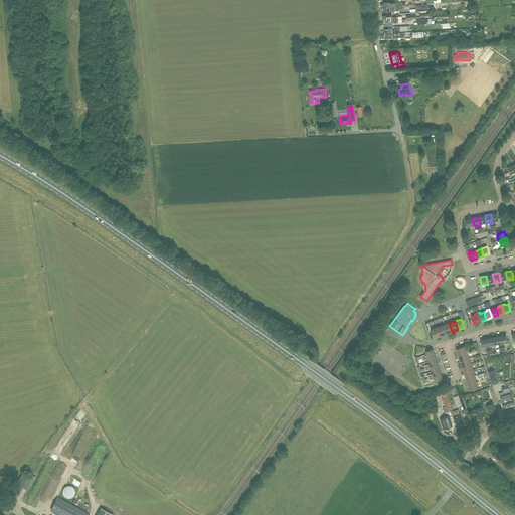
[(446,334),(452,332),(449,323),(443,325),(446,334)]
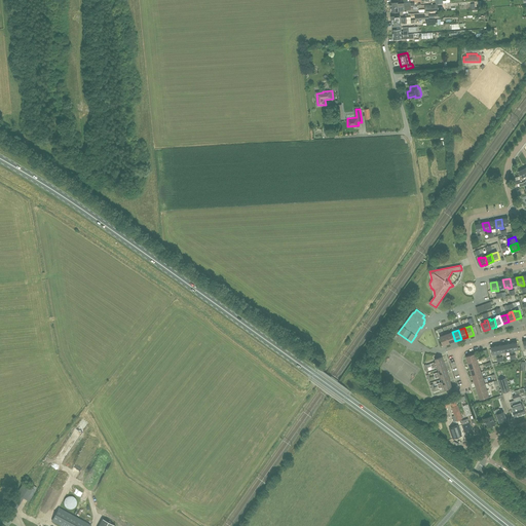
[(449,343),(455,341),(452,332),(446,334),(449,343)]
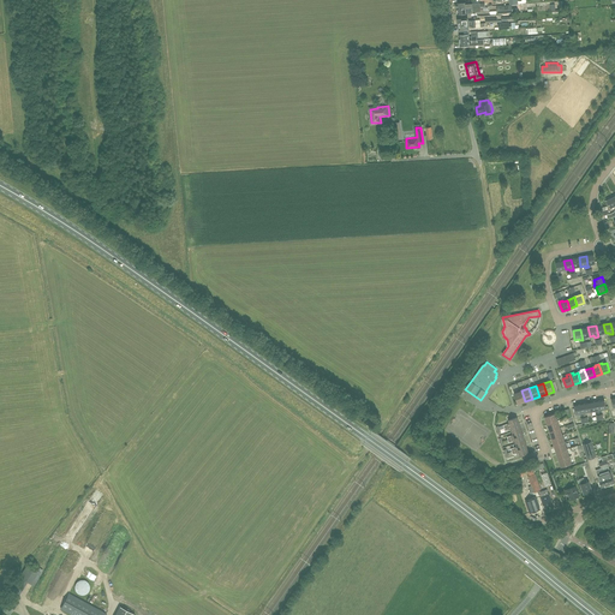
[(518,404),(525,401),(521,390),(514,394),(518,404)]
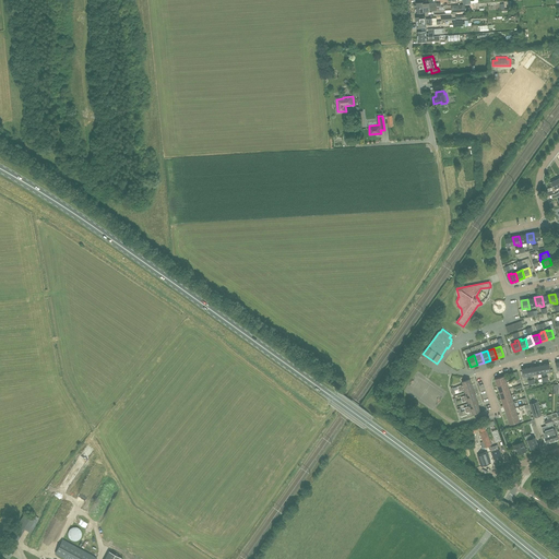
[(497,385),(507,382),(504,376),(495,379),(497,385)]
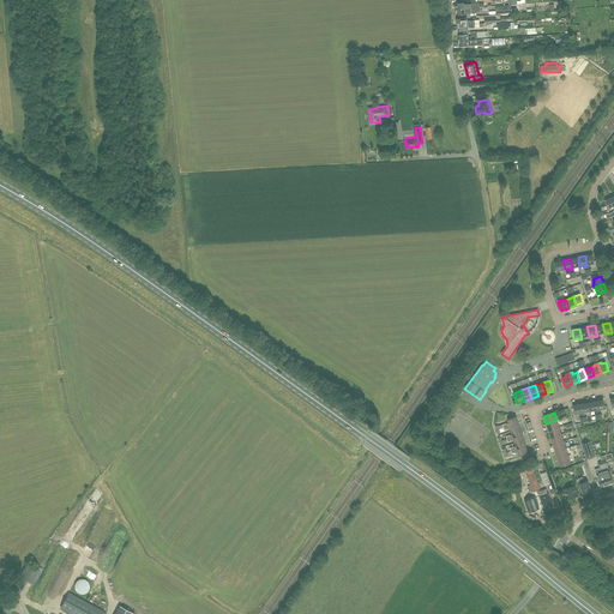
[(504,427),(518,422),(516,416),(507,420),(509,422),(503,425),(504,427)]
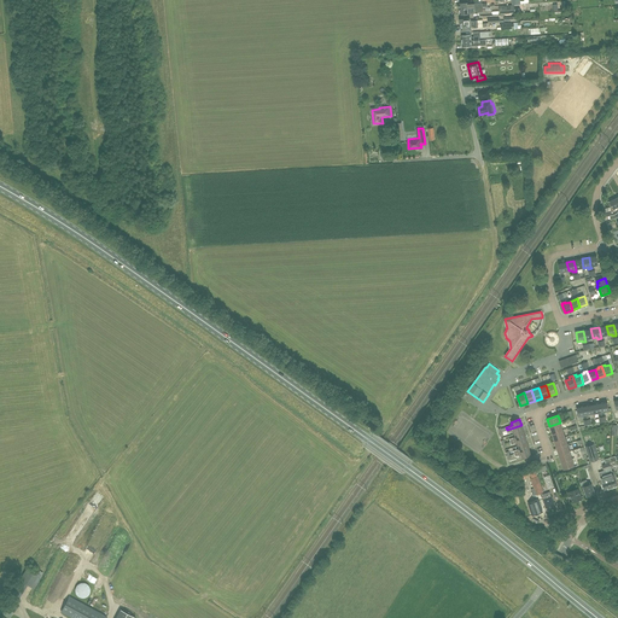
[(552,433),(563,430),(560,423),(549,426),(552,433)]
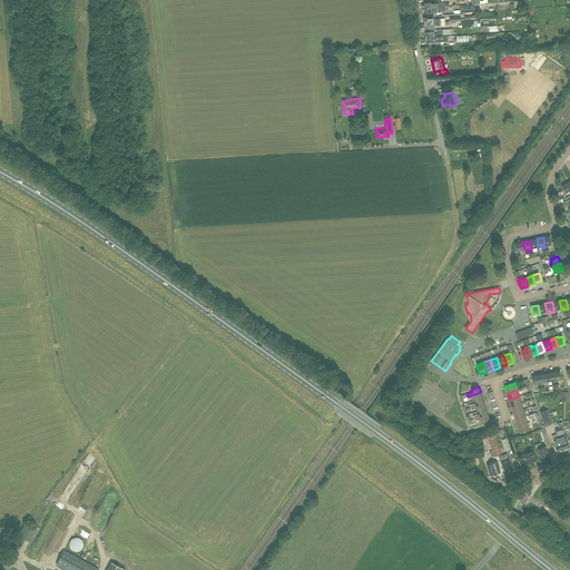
[(521,403),(520,400),(519,396),(509,400),(511,406),(521,403)]
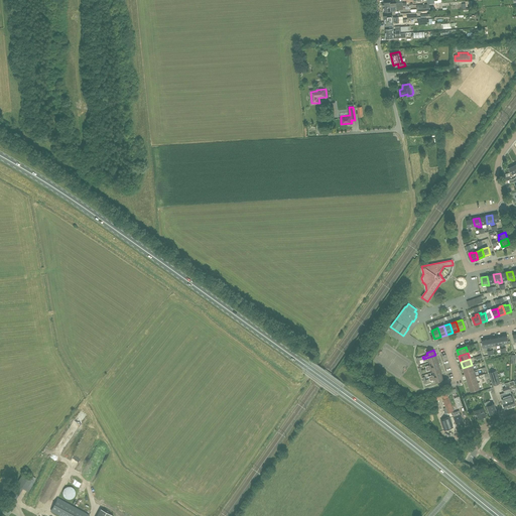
[(426,369),(438,365),(437,360),(429,363),(430,365),(425,367),(426,369)]
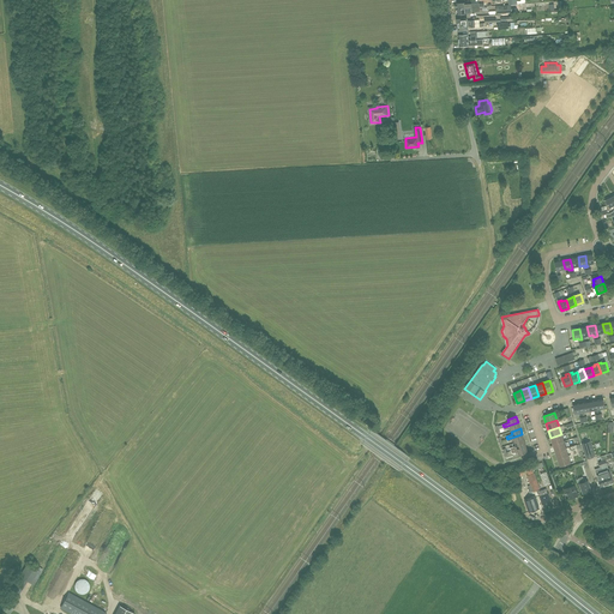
[(553,445),(564,441),(561,434),(551,438),(553,445)]
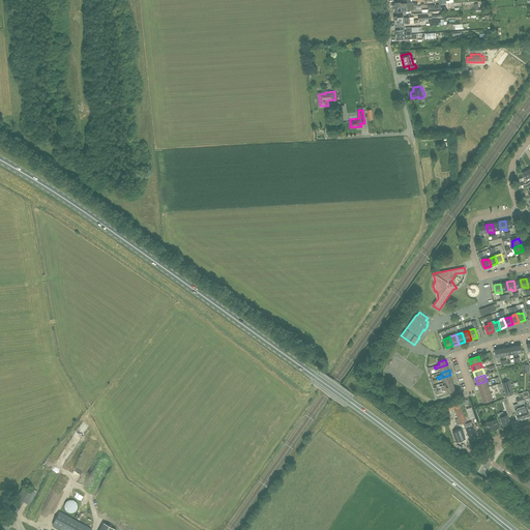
[(441,389),(453,385),(452,380),(445,382),(445,385),(440,386),(441,389)]
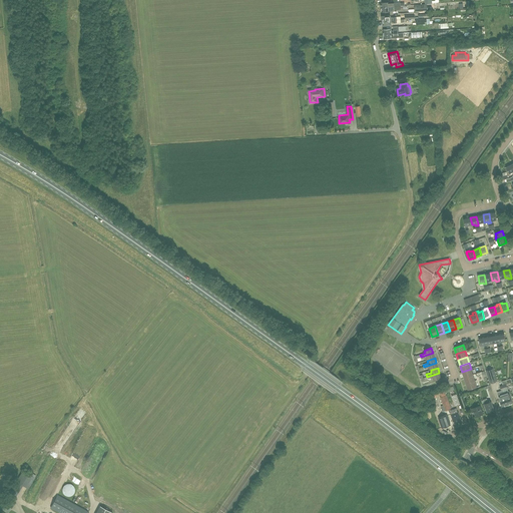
[(464,378),(473,375),(471,369),(462,372),(464,378)]
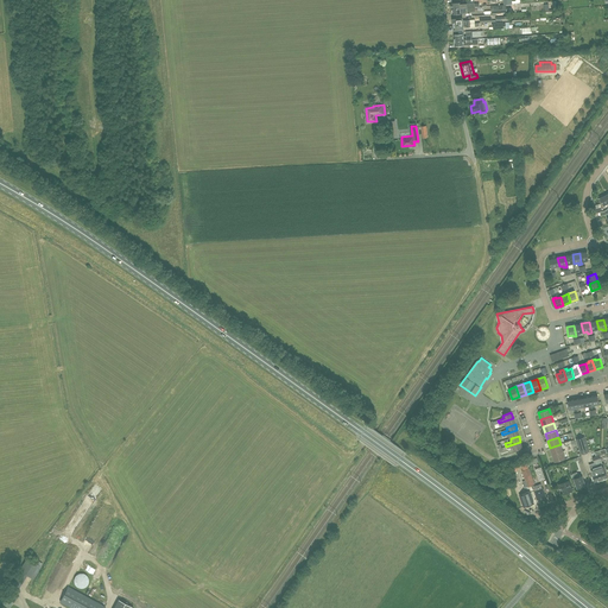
[(581,454),(590,451),(586,437),(576,439),(581,454)]
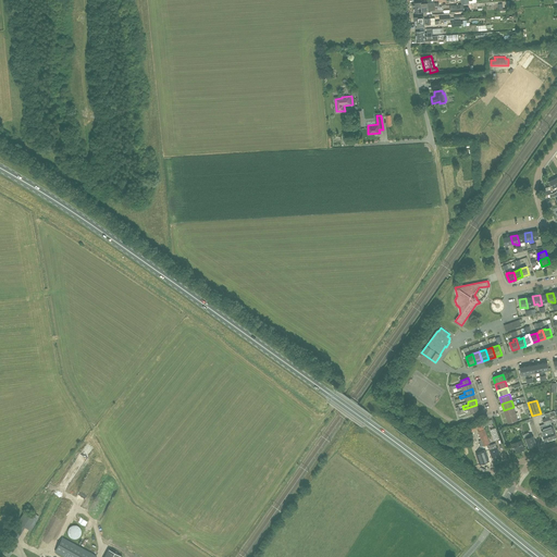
[(506,417),(516,413),(514,407),(504,410),(506,417)]
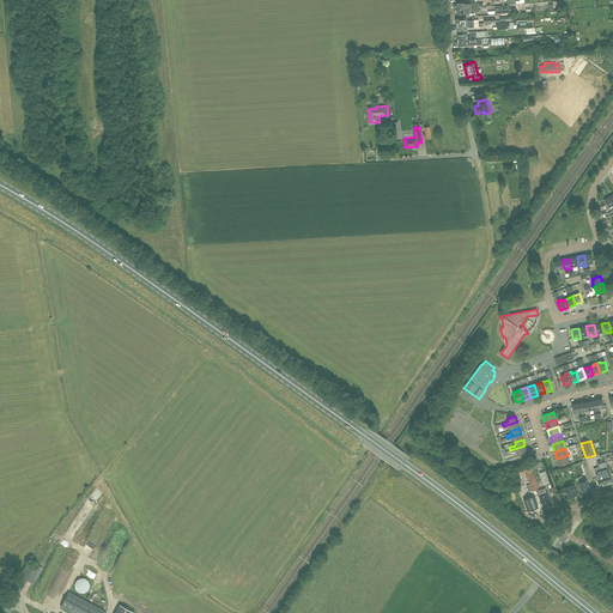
[(605,471),(604,467),(605,467),(604,465),(606,465),(605,459),(607,459),(606,454),(600,456),(602,465),(601,468),(606,484),(612,481),(608,469),(605,471)]
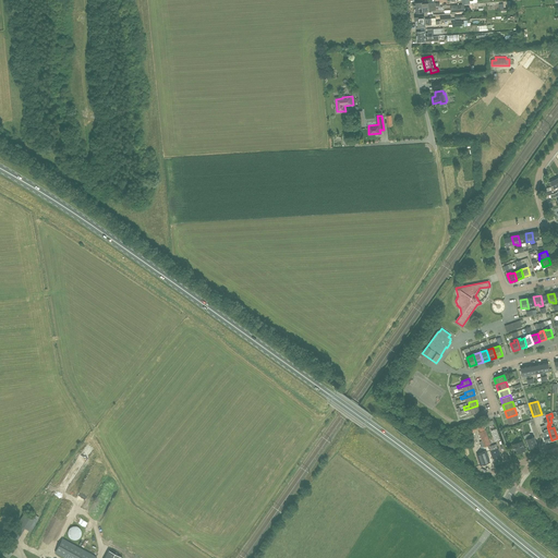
[(509,424),(519,421),(517,414),(507,417),(509,424)]
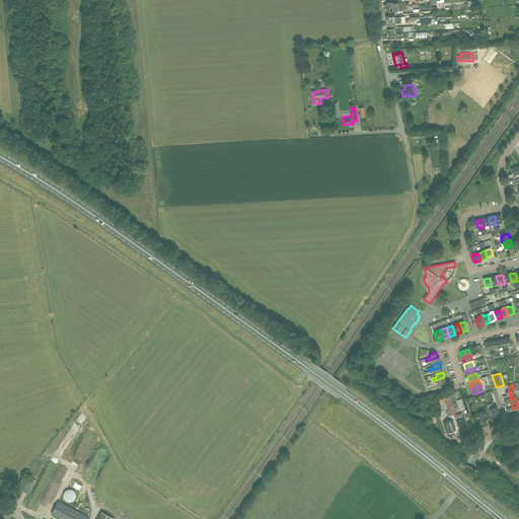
[(498,394),(497,390),(496,389),(494,390),(495,395),(494,396),(498,408),(502,406),(498,394)]
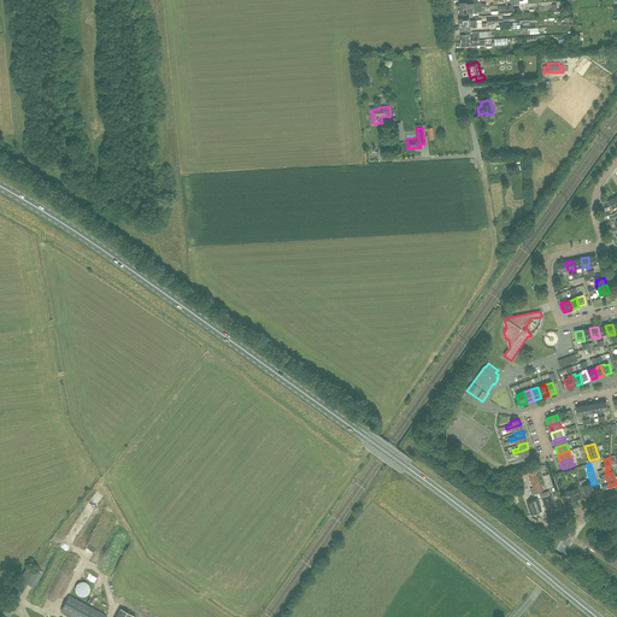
[(605,471),(605,469),(603,470),(599,471),(603,480),(601,481),(604,489),(610,487),(605,471)]
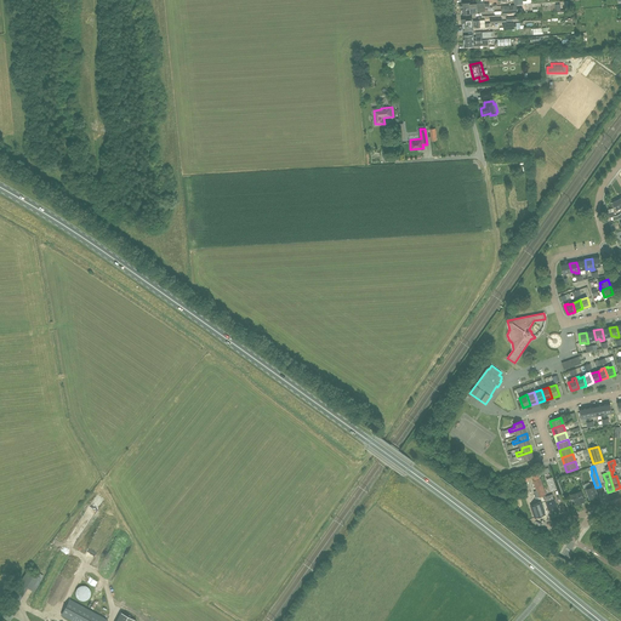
[(533,479),(536,491),(534,491),(536,499),(546,495),(541,478),(537,479),(537,478),(533,479)]
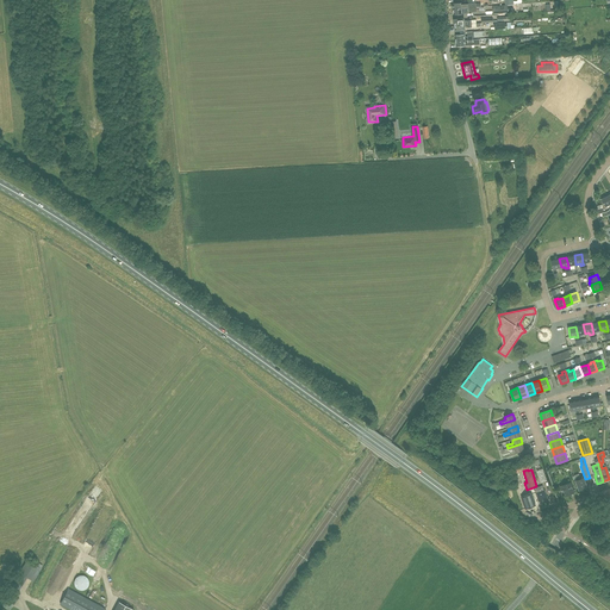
[(580,479),(579,474),(574,475),(572,477),(573,480),(576,479),(576,480),(579,490),(587,487),(584,478),(580,479)]
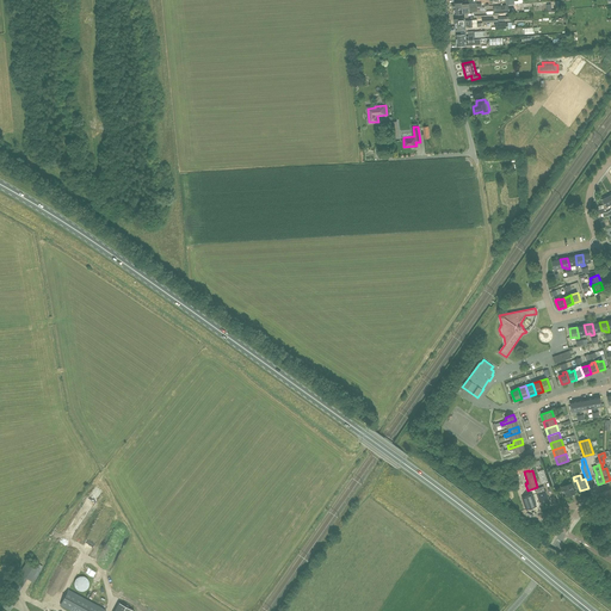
[(575,493),(572,483),(561,487),(562,491),(565,489),(567,495),(575,493)]
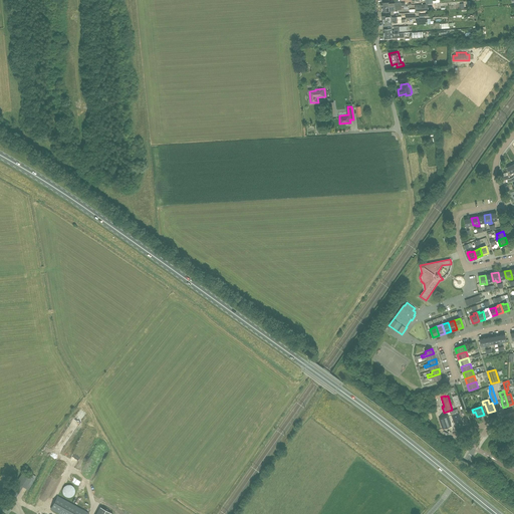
[(459,414),(457,410),(451,412),(455,425),(462,423),(459,413),(459,414)]
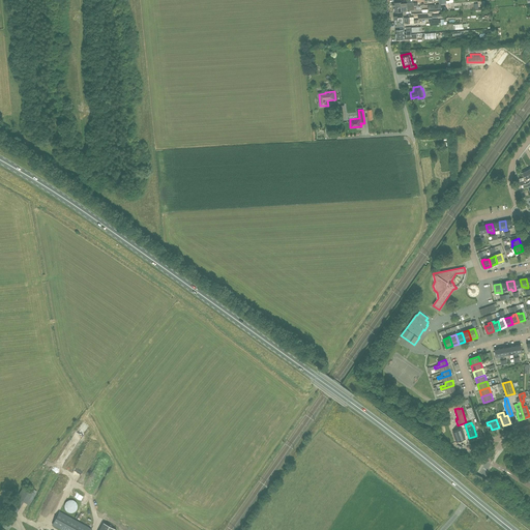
[(461,425),(457,427),(452,429),(453,432),(457,442),(466,439),(462,429),(461,425)]
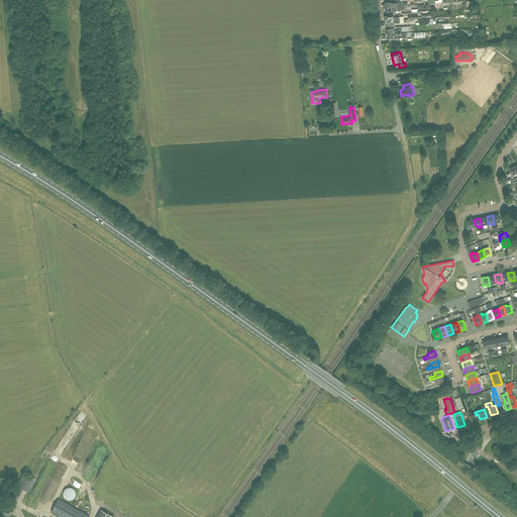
[(17,486),(1,511),(1,512),(7,516),(8,516),(15,506),(12,505),(22,489),(28,493),(35,482),(31,480),(30,481),(27,479),(22,476),(16,485),(17,486)]
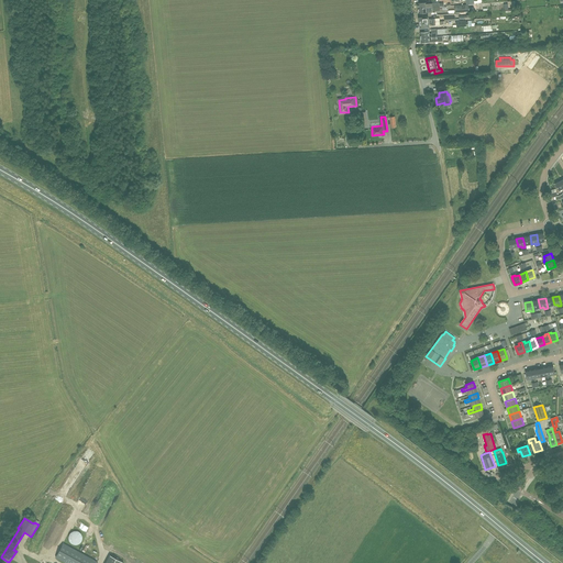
[(74,544),(76,544),(77,544),(79,544),(79,543),(81,542),(81,541),(83,540),(83,538),(83,537),(83,536),(81,534),(80,533),(79,532),(78,532),(77,531),(75,531),(74,531),(73,532),(70,533),(69,534),(69,536),(68,537),(68,539),(69,541),(70,542),(72,543),(73,544),(74,544)]
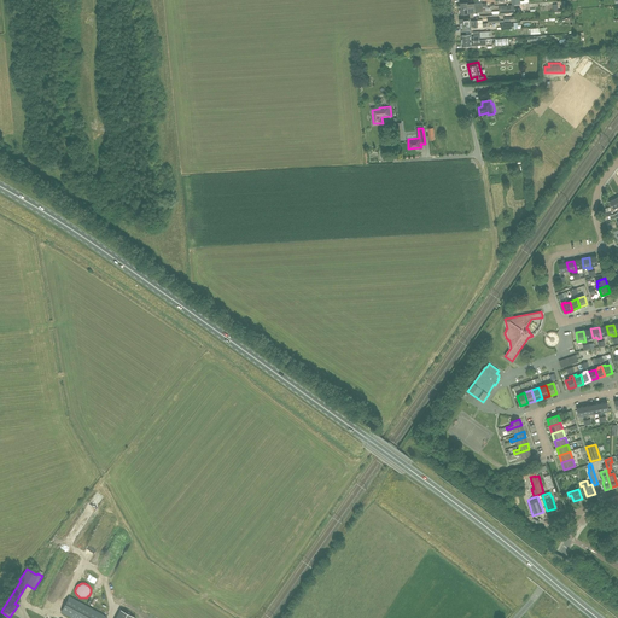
[(73,617),(106,617),(108,617),(70,596),(62,612),(73,617)]
